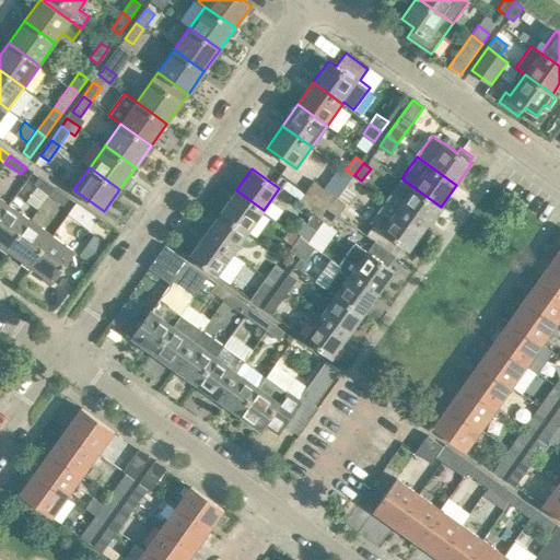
[(54,186),(39,176),(34,184),(48,194),(54,186)]
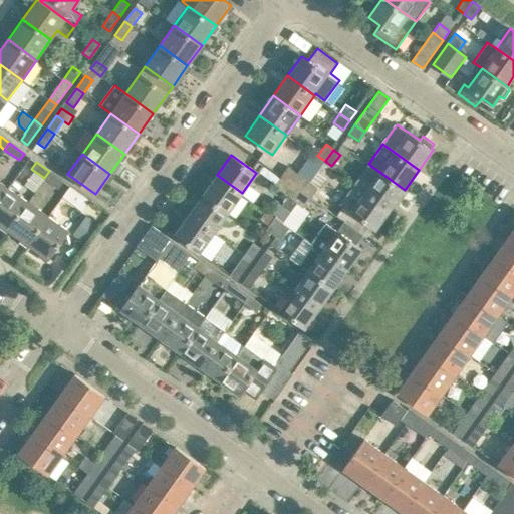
[(391,210),(405,190),(368,164),(354,184),(391,210)]
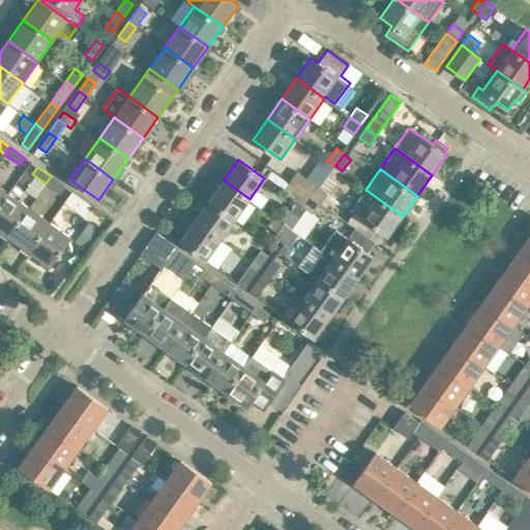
[(297,170),(290,180),(311,196),(318,185),(297,170)]
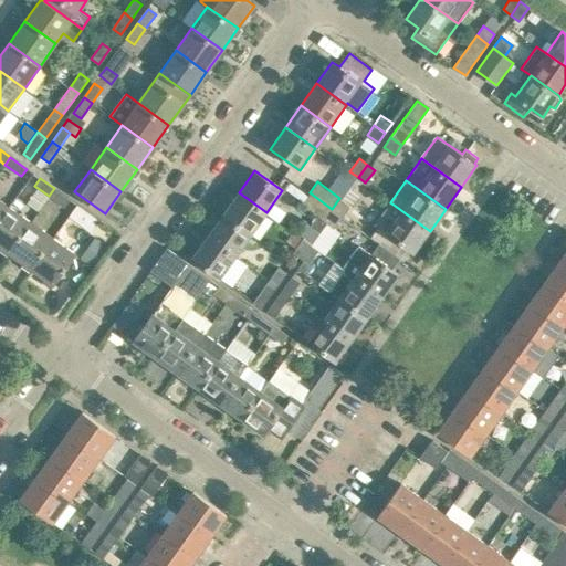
[(70,200),(54,188),(49,196),(65,208),(70,200)]
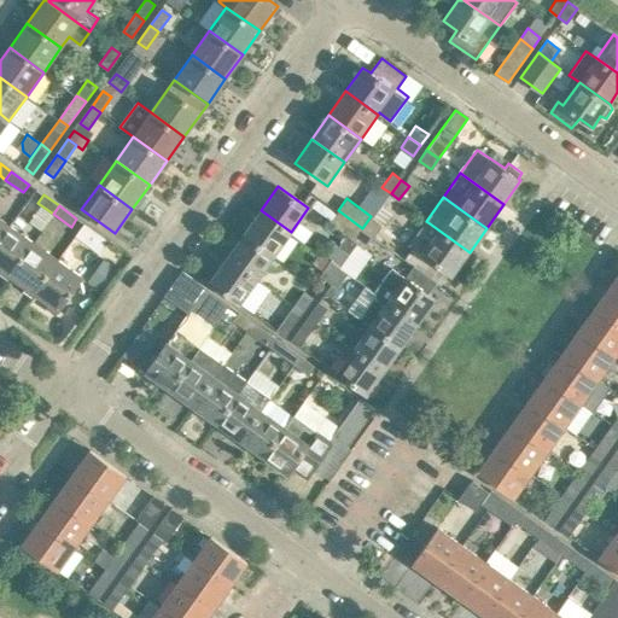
[(291,232),(261,210),(244,234),(274,256),(291,232)]
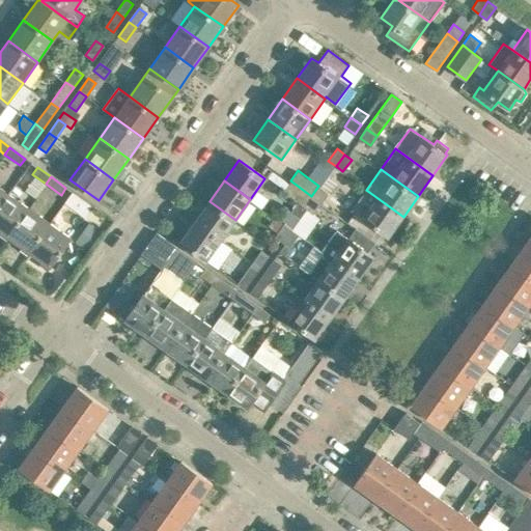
[(297,216),(311,196),(290,180),(282,191),(298,202),(291,212),(297,216)]
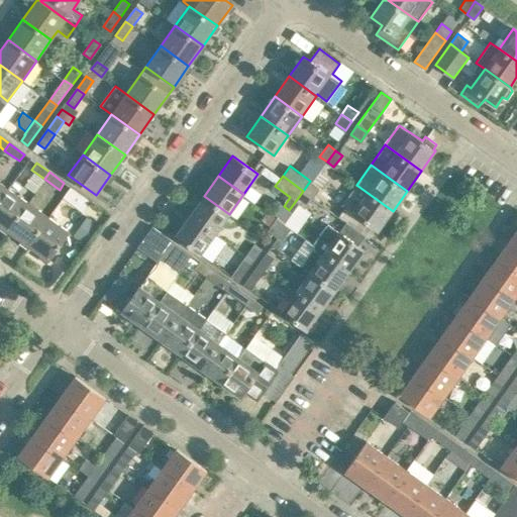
[(313,198),(320,188),(310,181),(303,191),(313,198)]
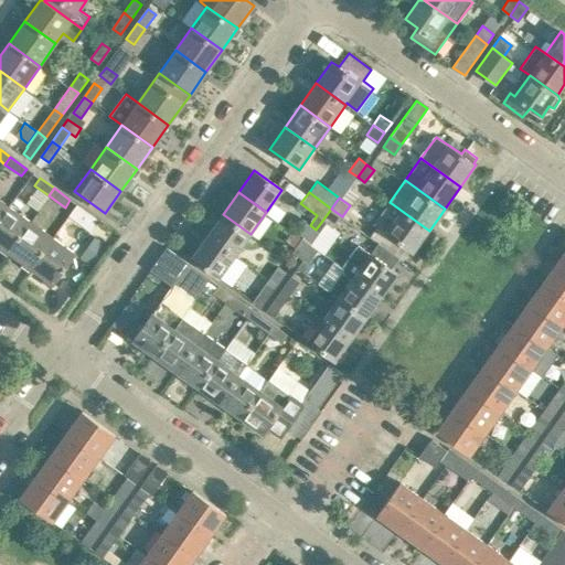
[(0,217),(9,205),(0,199),(0,217)]
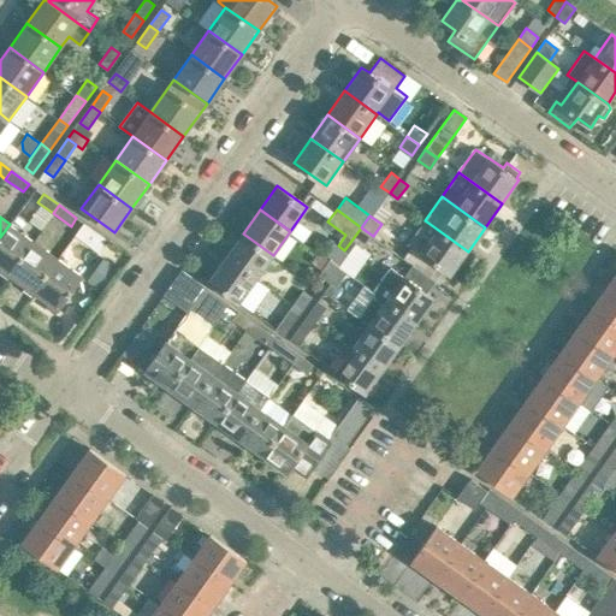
[(451,274),(468,252),(425,220),(408,244),(412,247),(443,270),(451,274)]
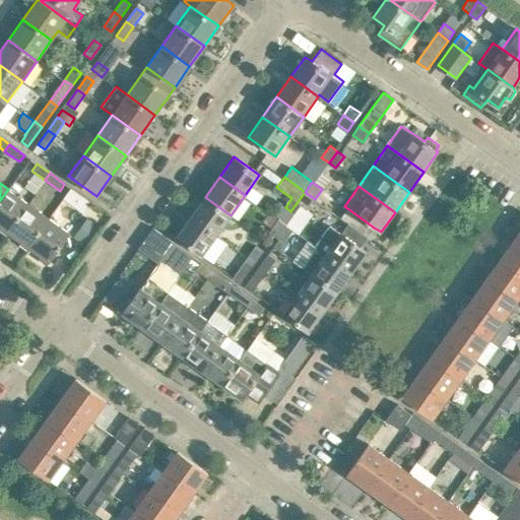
[(83,213),(90,203),(70,188),(63,199),(83,213)]
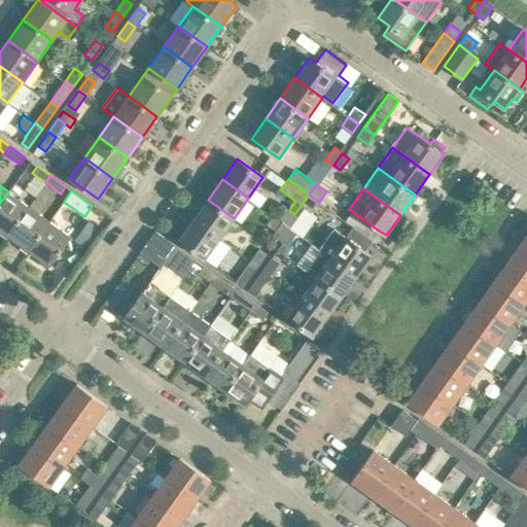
[(0,229),(8,235),(29,207),(8,191),(0,203),(0,229)]
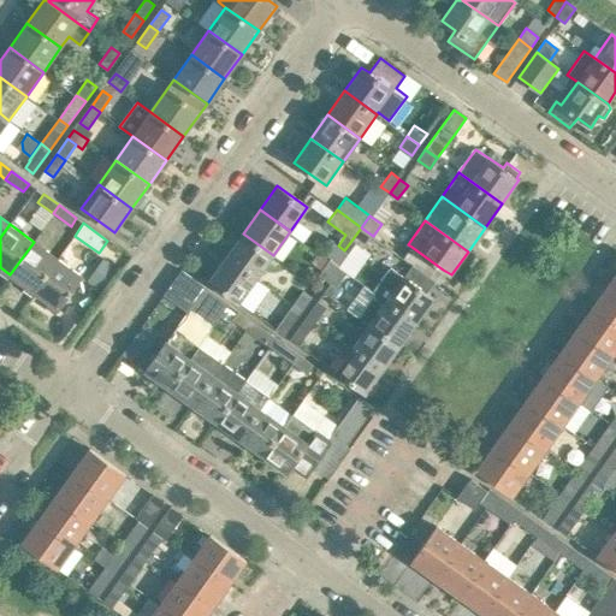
[(350,266),(373,236),(361,227),(344,250),(348,253),(342,261),(350,266)]
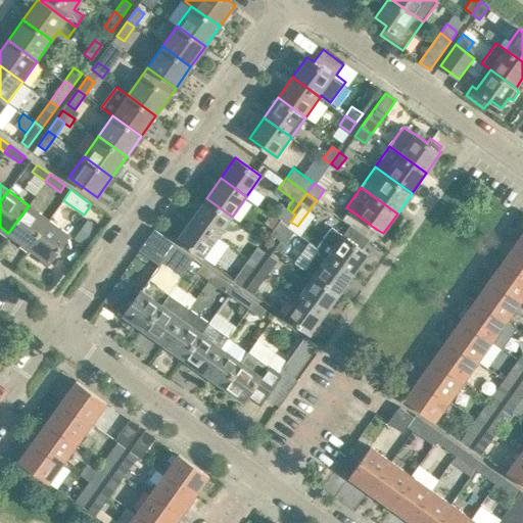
[(232,217),(206,198),(192,219),(218,237),(232,217)]
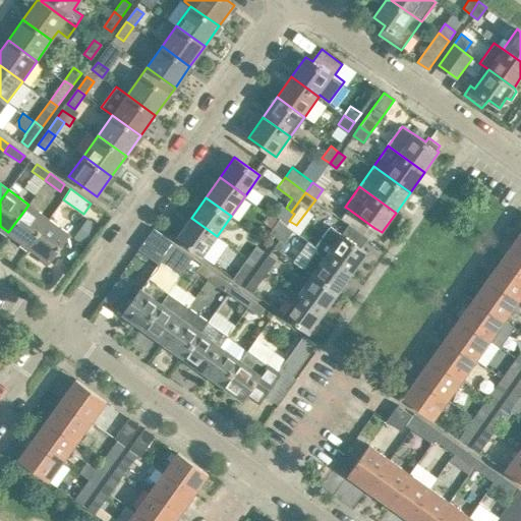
[(30,247),(49,219),(29,205),(8,232),(30,247)]
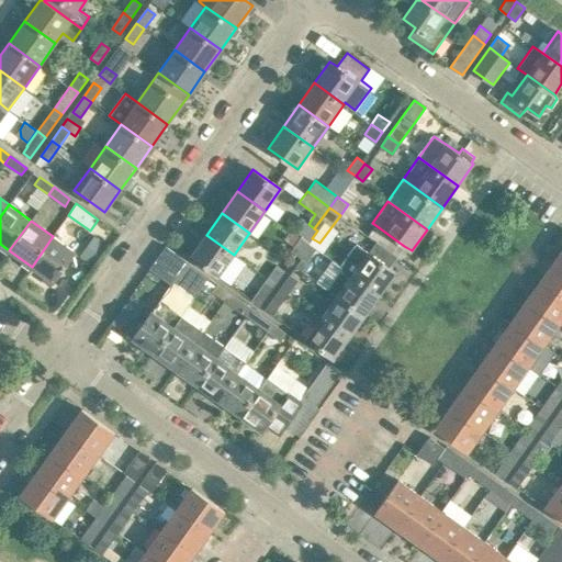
[(303,221),(295,232),(301,236),(308,242),(310,243),(312,238),(317,231),(314,228),(308,224),(303,221)]
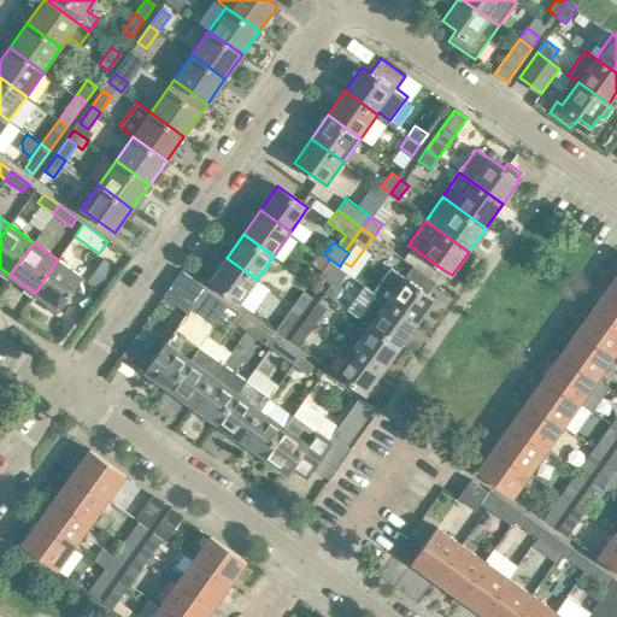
[(412,247),(404,258),(413,265),(435,282),(444,270),(412,247)]
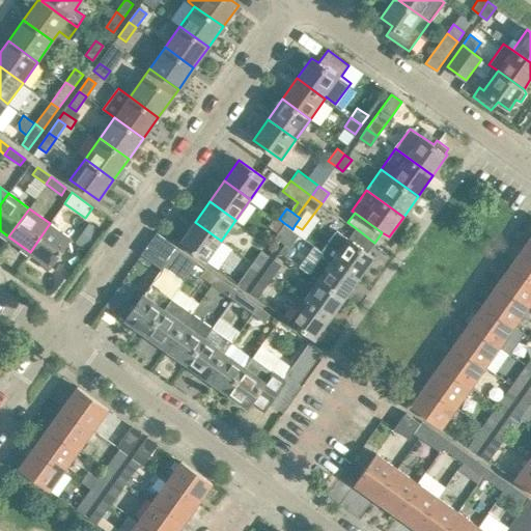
[(282,241),(291,228),(284,223),(282,225),(275,220),(270,228),(277,233),(275,235),(282,241)]
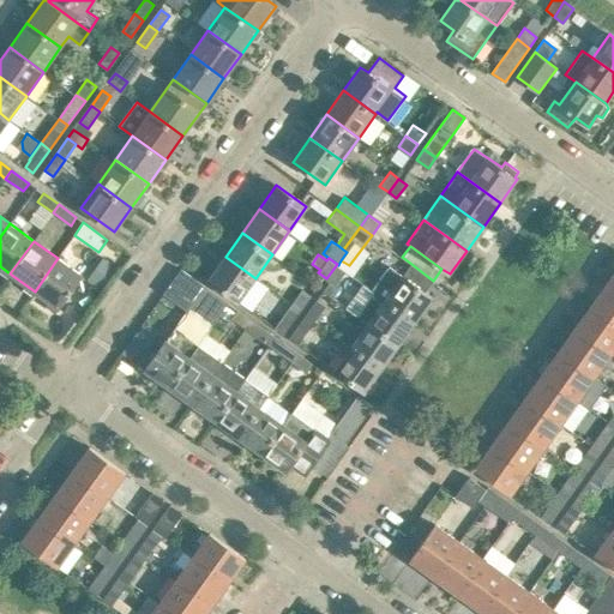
[(256,278),(226,257),(208,281),(239,302),(256,278)]
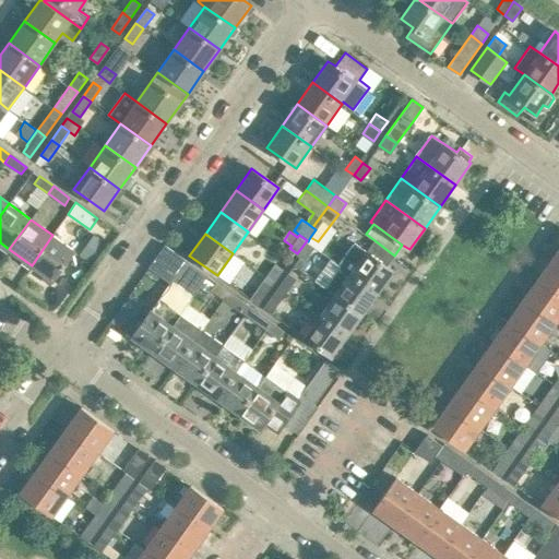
[(75,251),(52,235),(32,265),(54,281),(75,251)]
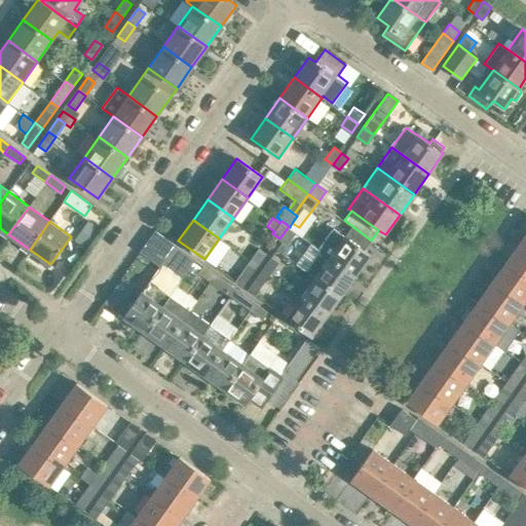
[(290,227),(289,226),(279,238),(283,240),(276,250),(285,256),(291,247),(287,243),(296,231),(290,227)]
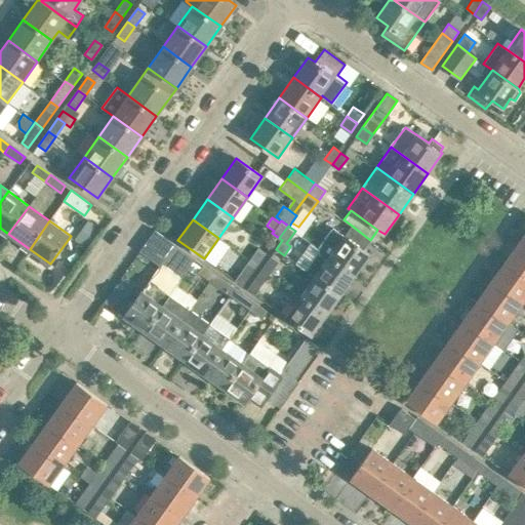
[(370,254),(353,242),(332,228),(318,248),(319,250),(320,249),(329,256),(356,275),(370,254)]
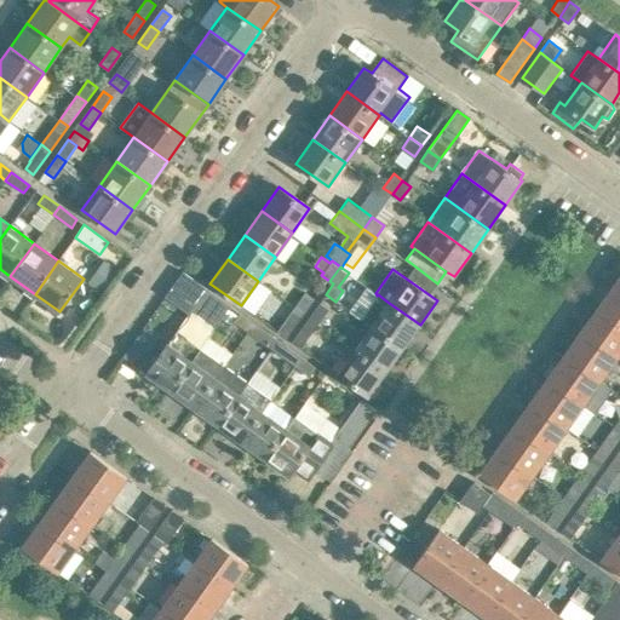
[(619,286),(615,283),(598,306),(619,322),(619,286)]
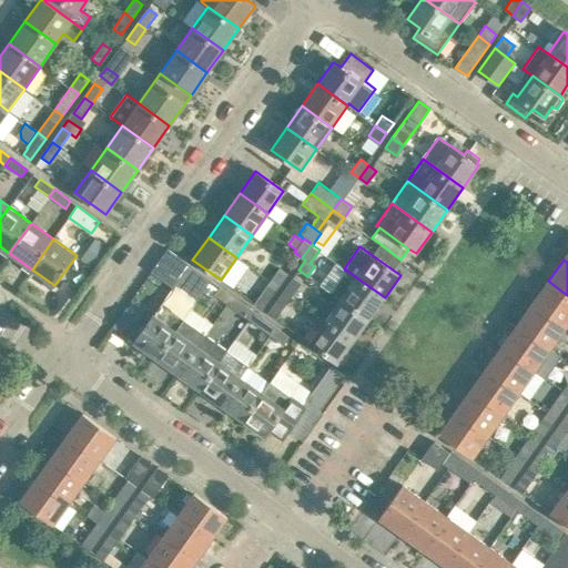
[(211,280),(190,264),(172,287),(194,303),(211,280)]
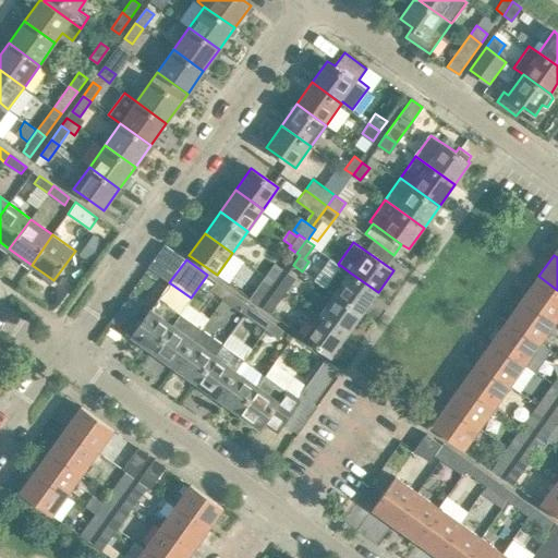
[(362,314),(378,292),(350,273),(340,265),(339,266),(325,287),(335,294),(362,314)]
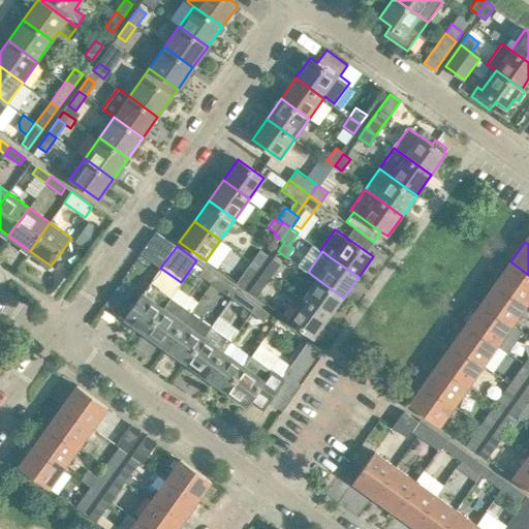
[(280,263),(273,258),(265,270),(272,276),(280,263)]
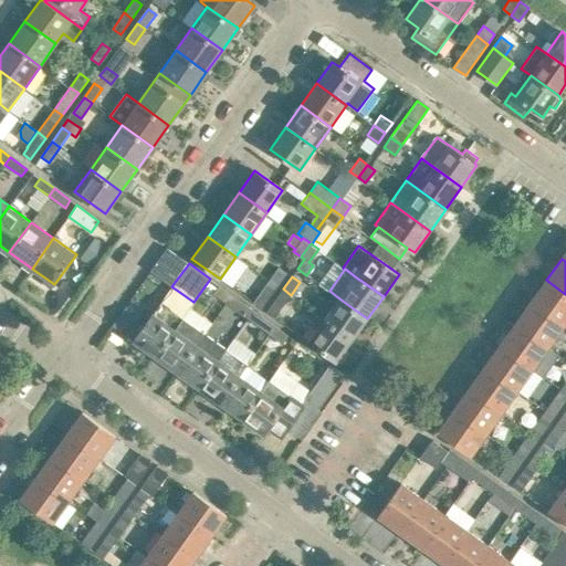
[(261,308),(278,285),(270,280),(253,303),(261,308)]
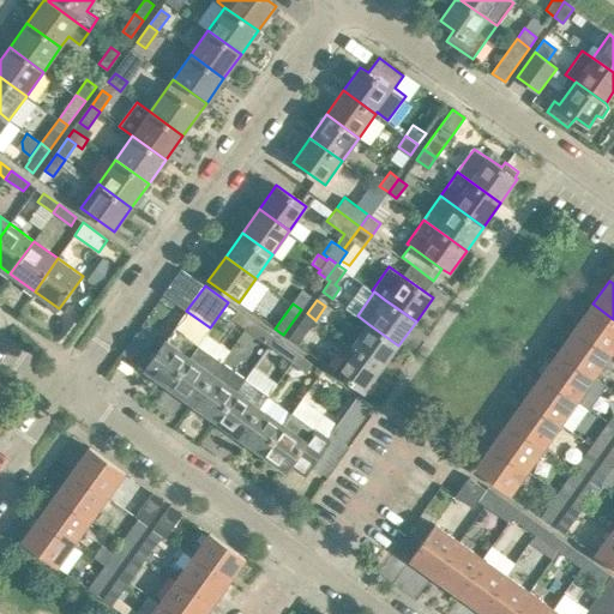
[(613,349),(613,319),(593,304),(576,327),(612,353),(613,349)]
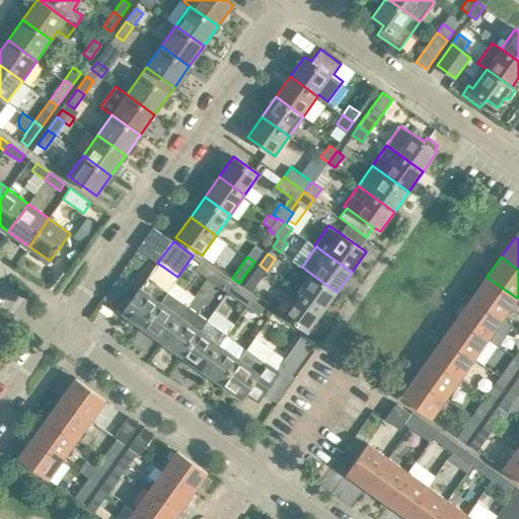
[(196,270),(207,278),(213,271),(201,263),(196,270)]
